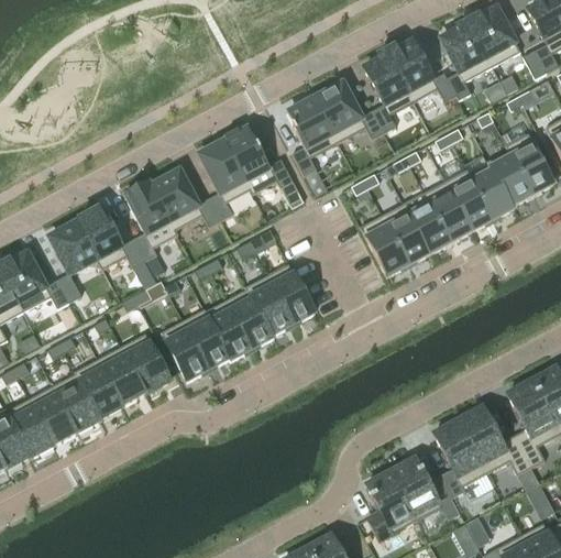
[(532,7),(528,9),(547,43),(536,50),(548,72),(559,65),(552,53),(560,47),(560,0),(546,0),(542,2),(541,0),(531,6),(532,7)]
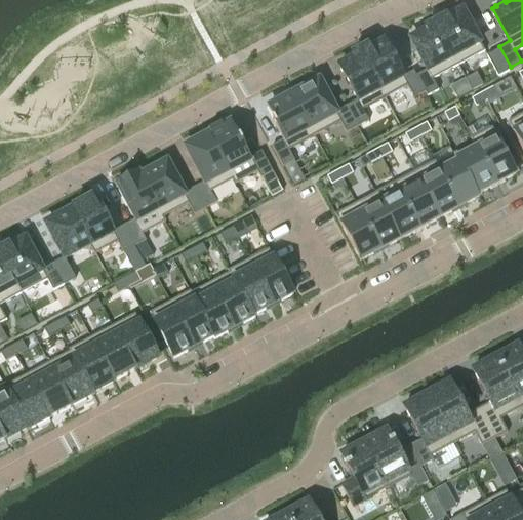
[(464,7),(438,21),(459,62),(486,47),(464,7)]
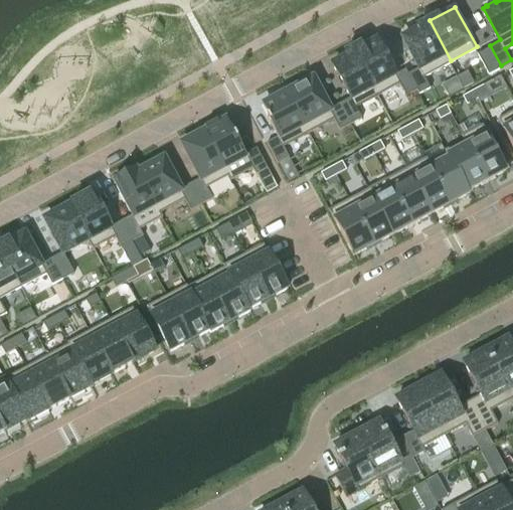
[(430,20),(403,34),(419,64),(409,70),(417,87),(419,91),(431,85),(425,74),(451,60),(430,20)]
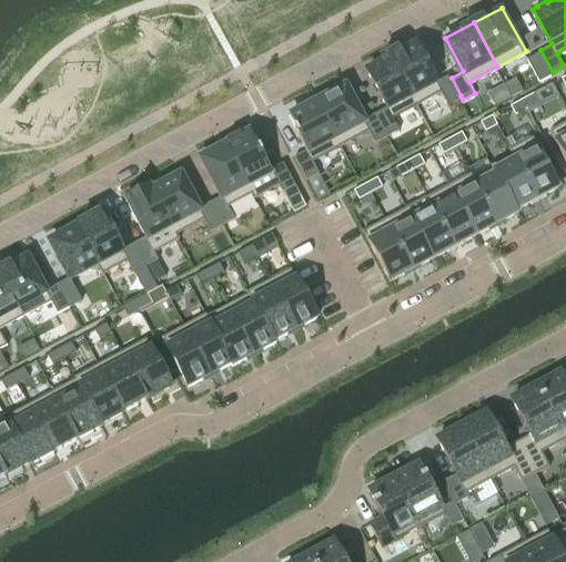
[(400,47),(391,52),(417,102),(442,89),(448,102),(461,95),(452,78),(448,73),(437,79),(416,41),(401,49),(400,47)]
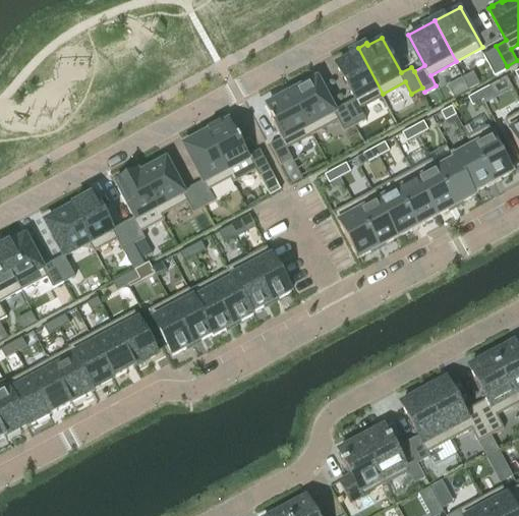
[(496,46),(484,52),(496,72),(507,66),(496,46)]
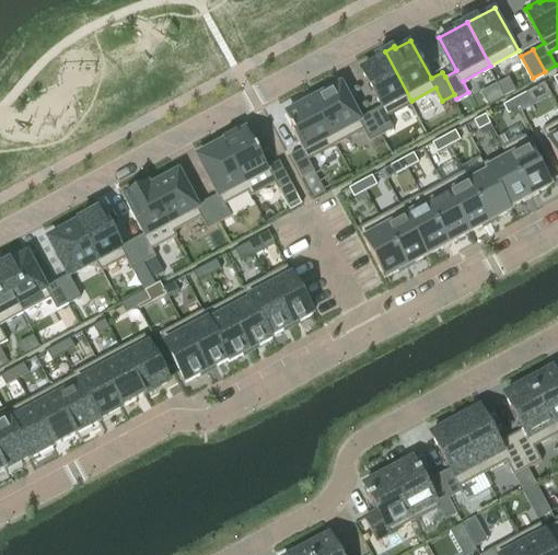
[(378,58),(362,67),(382,103),(371,110),(382,131),(394,125),(388,114),(411,101),(385,51),(376,56),(378,58)]
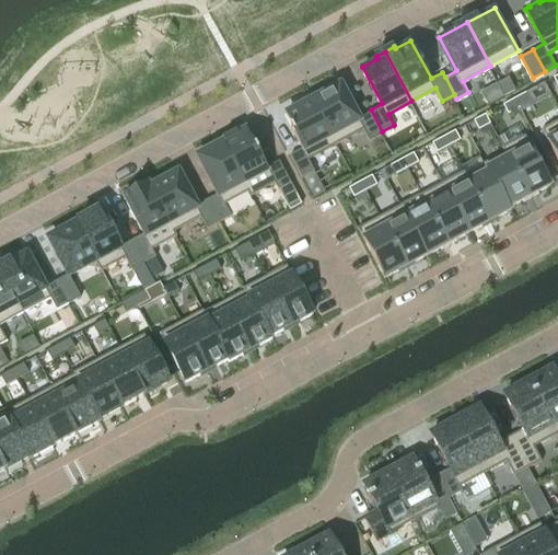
[(313,96),(312,96),(336,141),(364,126),(371,138),(382,131),(371,110),(359,115),(341,82),(338,84),(336,81),(323,89),(324,92),(322,93),(321,92),(320,93),(320,94),(314,97),(313,96)]
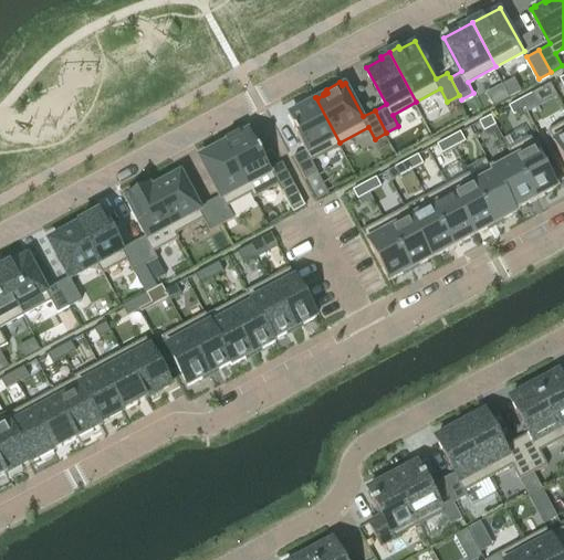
[(533,90),(521,96),(526,105),(538,98),(533,90)]
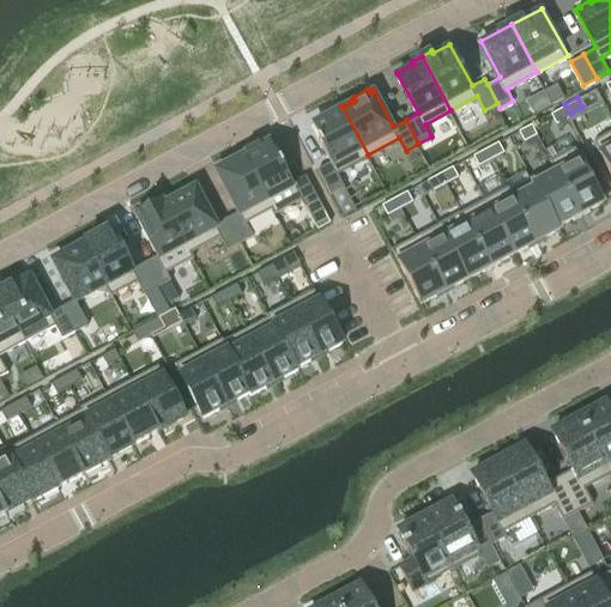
[(564,104),(552,110),(557,121),(570,114),(564,104)]
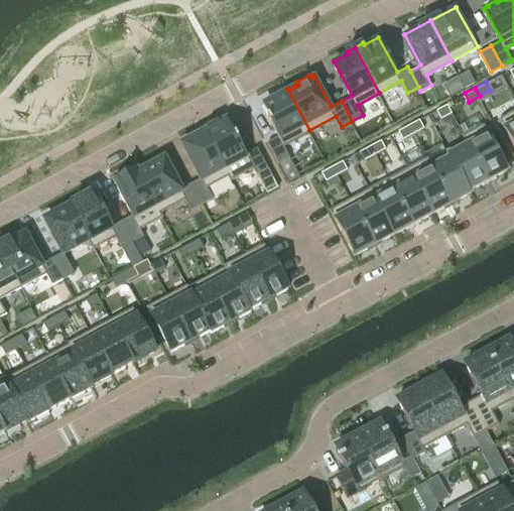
[(272,99),(264,103),(270,114),(268,115),(279,134),(268,140),(279,160),(290,154),(284,143),(309,130),(287,89),(287,90),(285,92),(284,89),(271,96),(272,99)]
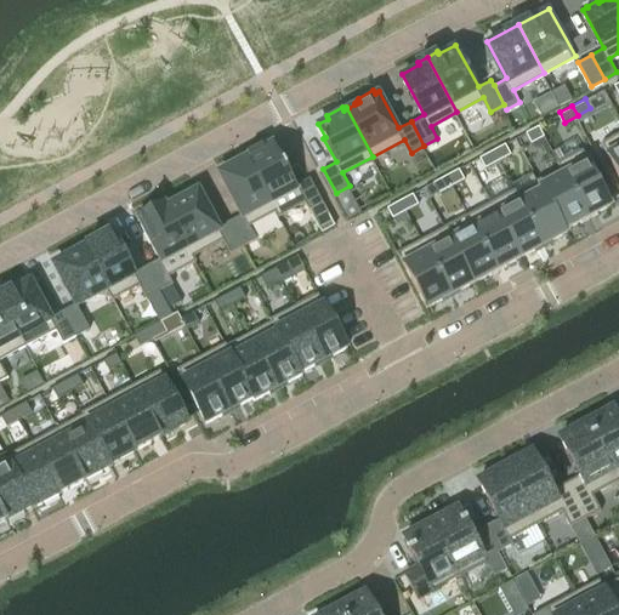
[(539,123),(527,130),(532,140),(545,132),(539,123)]
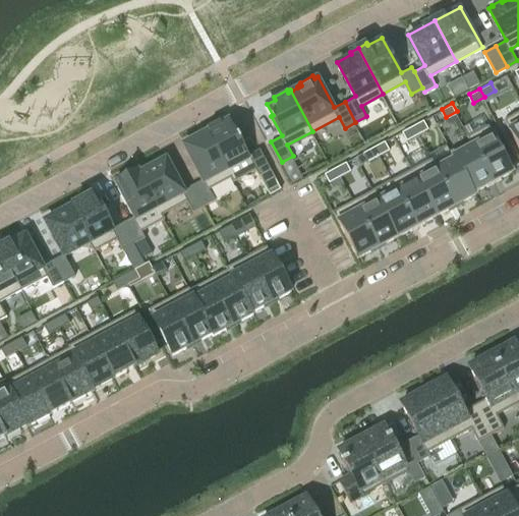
[(518,109),(505,117),(518,144),(518,109)]
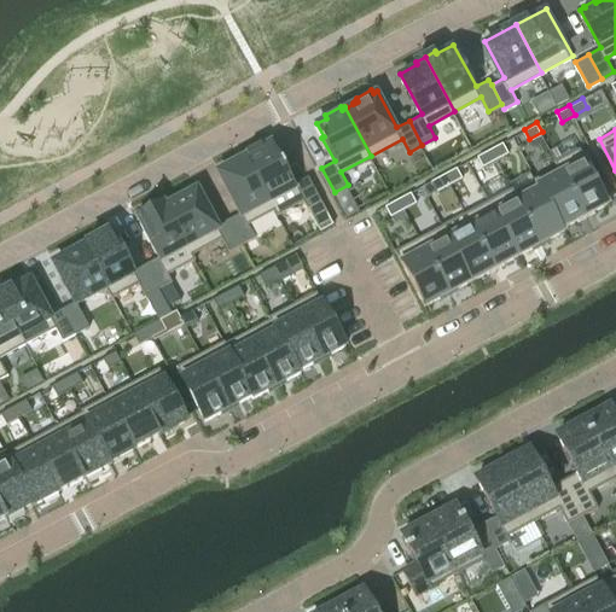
[(571,137),(551,147),(557,158),(586,213),(610,200),(580,146),(577,147),(571,137)]
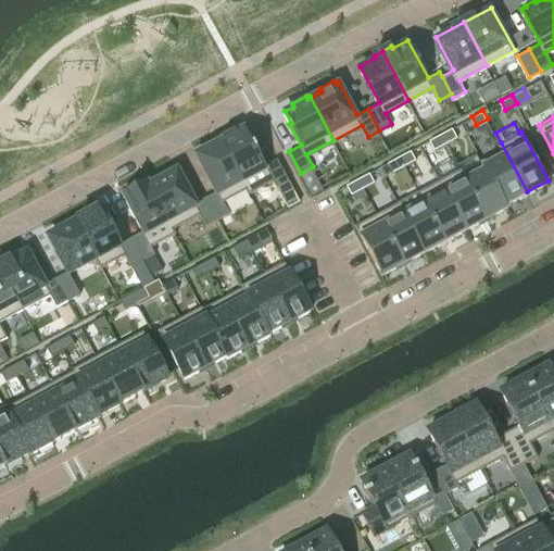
[(224,138),(221,139),(247,187),(249,191),(274,178),(278,186),(290,179),(278,157),(266,163),(252,138),(253,137),(252,136),(249,130),(249,129),(249,128),(248,128),(247,126),(237,130),(236,127),(222,135),(224,138)]
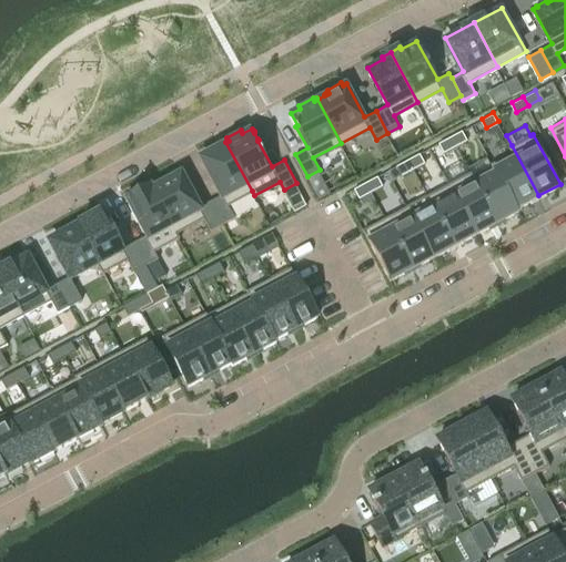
[(463,129),(451,134),(456,144),(467,138),(463,129)]
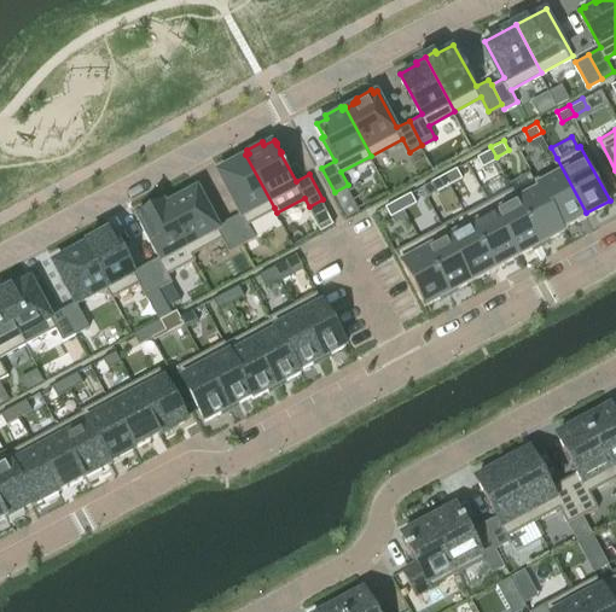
[(490,146),(478,153),(483,163),(497,157),(490,146)]
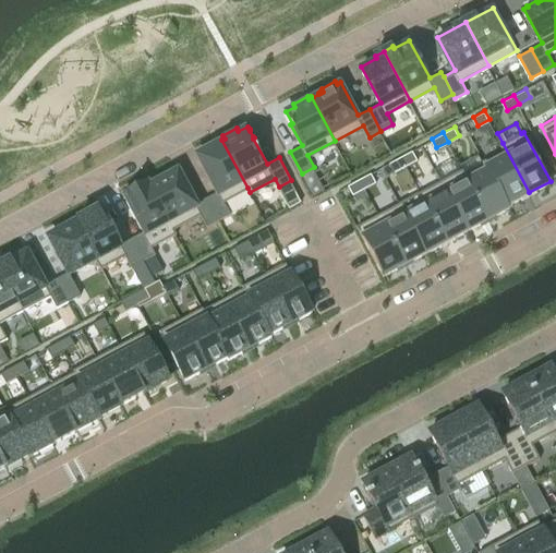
[(201,152),(200,153),(219,190),(207,195),(219,218),(231,212),(225,200),(248,188),(221,140),(215,144),(214,141),(200,148),(201,152)]
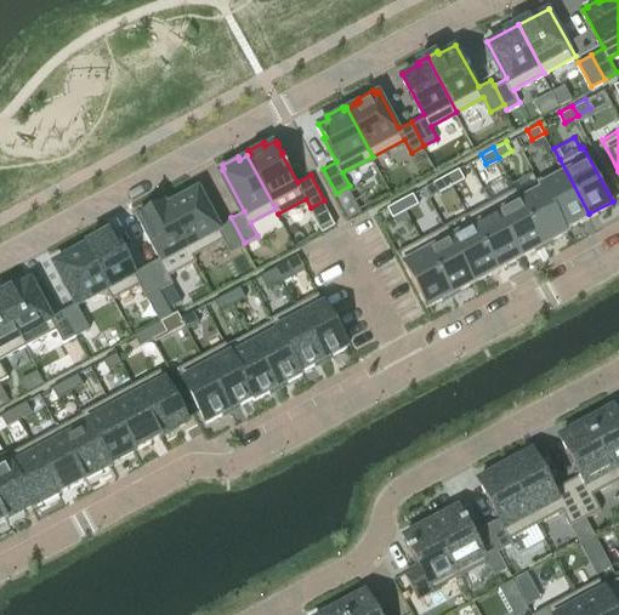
[(561,165),(539,176),(567,229),(568,229),(567,226),(589,214),(560,159),(558,160),(561,165)]
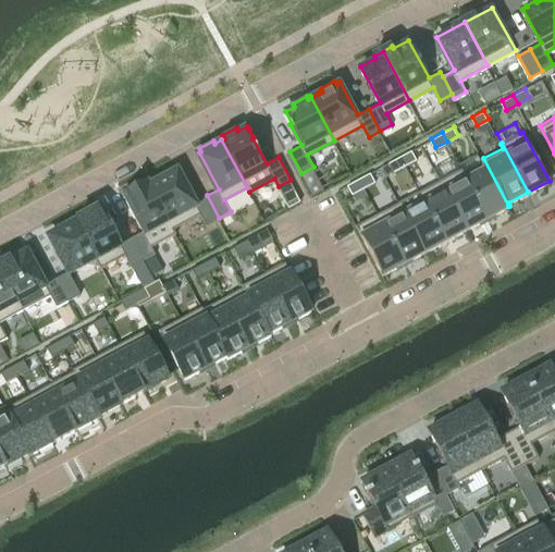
[(412,148),(401,155),(406,163),(417,158),(412,148)]
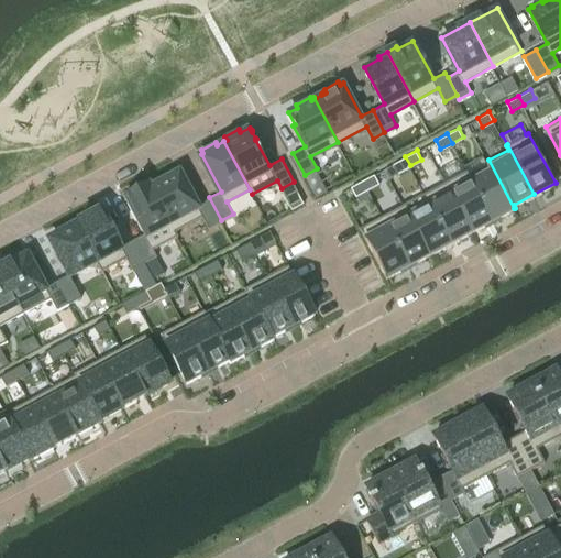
[(405,156),(394,163),(398,172),(410,165),(405,156)]
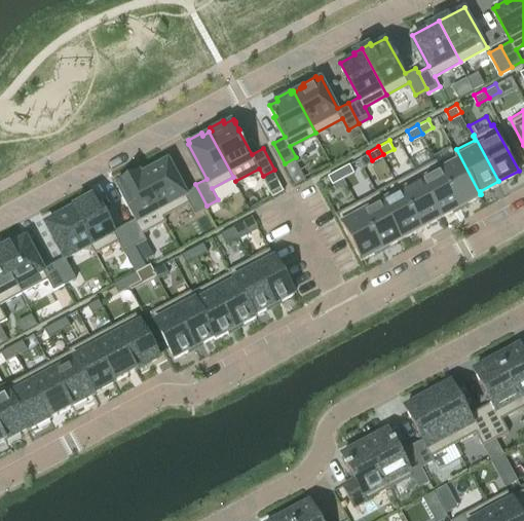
[(437,157),(436,158),(460,205),(480,194),(456,149),(455,150),(456,152),(439,162),(437,157)]
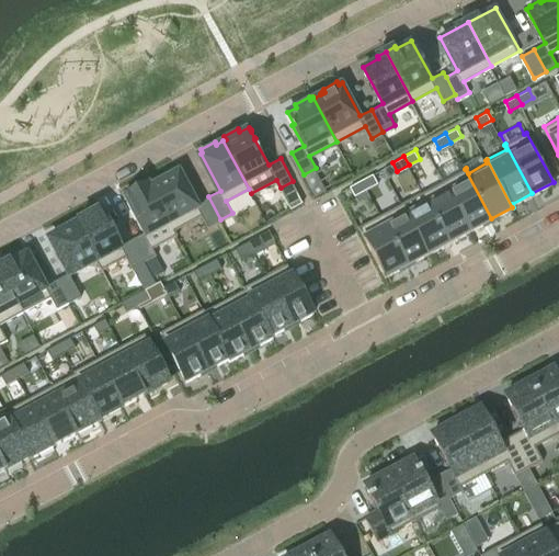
[(161,180),(151,184),(175,228),(202,214),(208,226),(220,219),(208,196),(197,203),(179,170),(175,172),(173,169),(160,177),(161,180)]
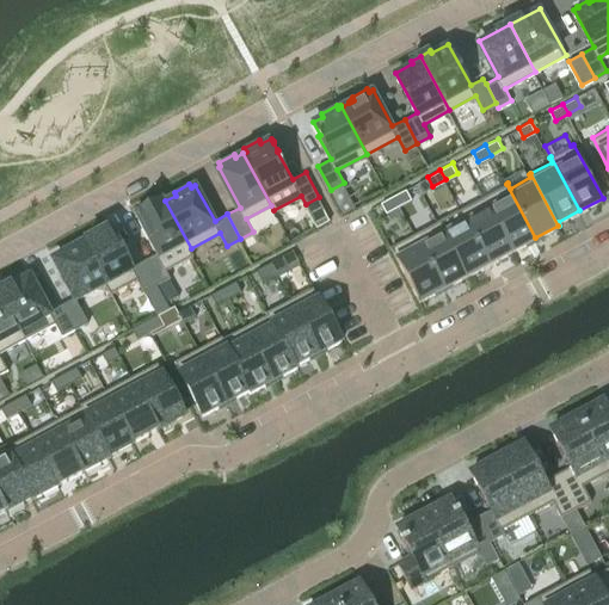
[(506,184),(484,196),(512,249),(535,238),(506,184)]
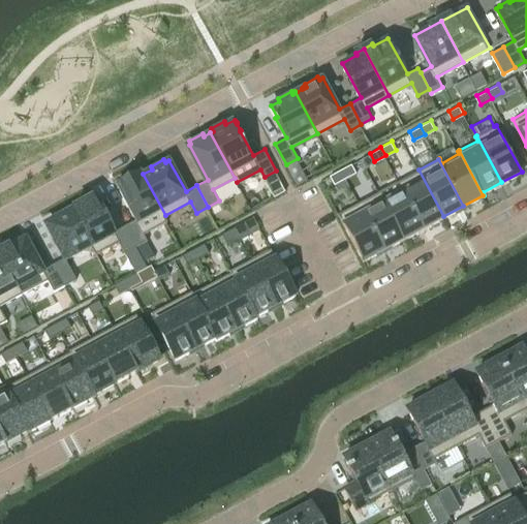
[(352,162),(341,167),(346,177),(357,171),(352,162)]
